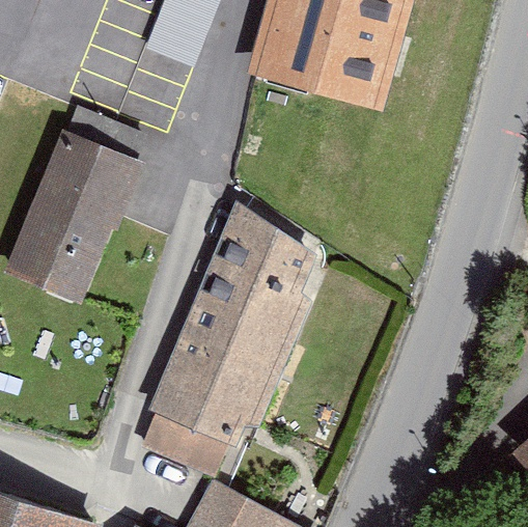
[(160,0),(142,47),(191,65),(216,0),(160,0)]
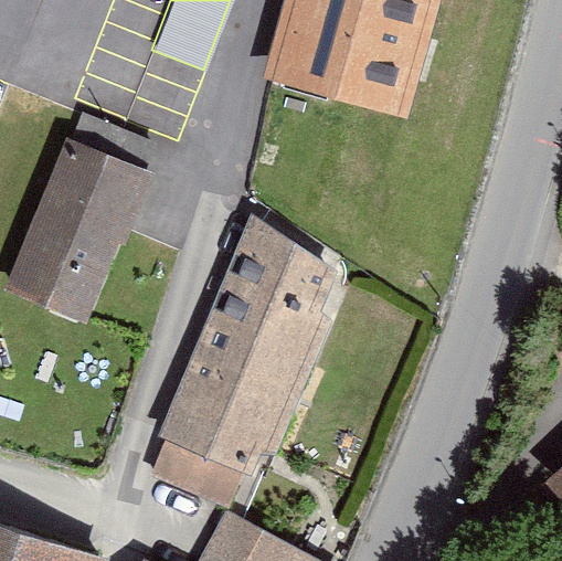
[(285,0),(264,78),(402,116),(433,0),(285,0)]
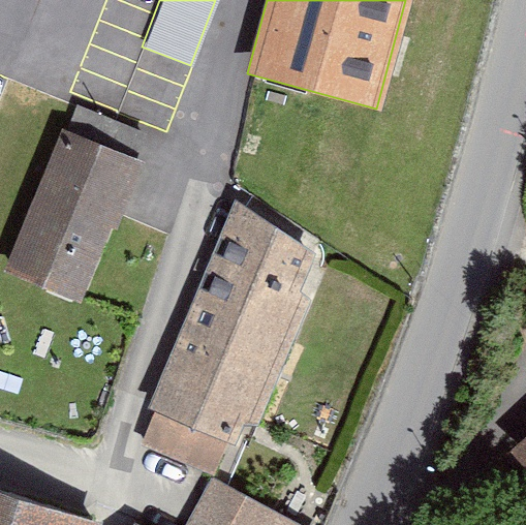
[(132,164),(59,137),(11,266),(85,292),(132,164)]
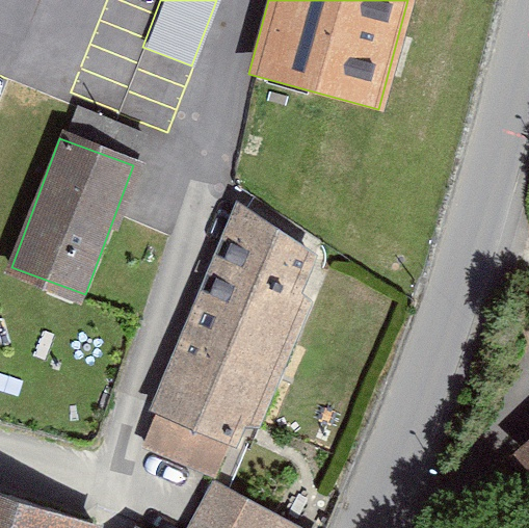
[(236,201),(147,410),(234,446),(241,426),(257,427),(322,266),(236,201)]
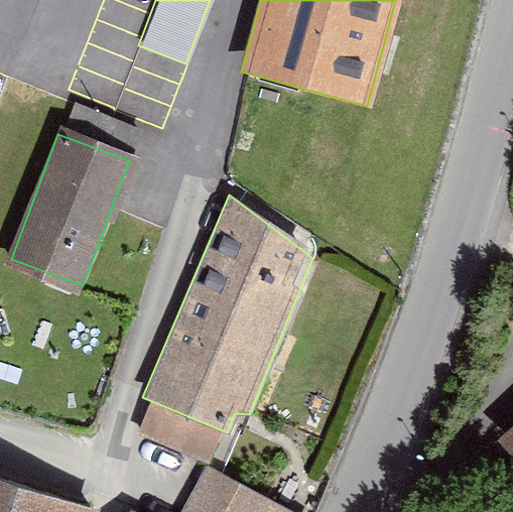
[(512,425),(501,436),(512,451),(512,425)]
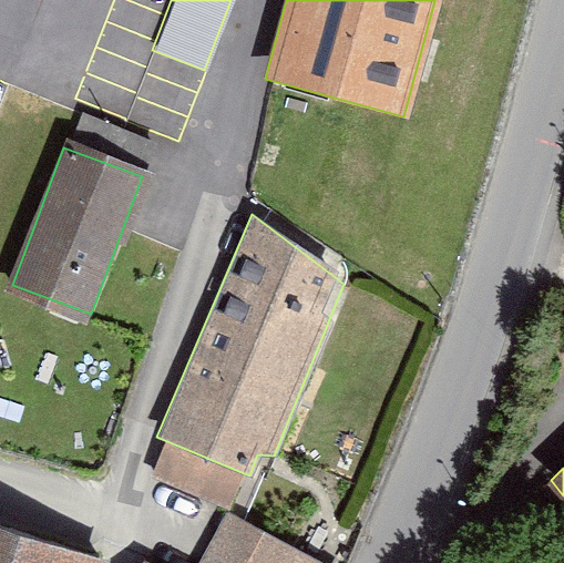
[(311,562),(225,519),(202,562),(311,562)]
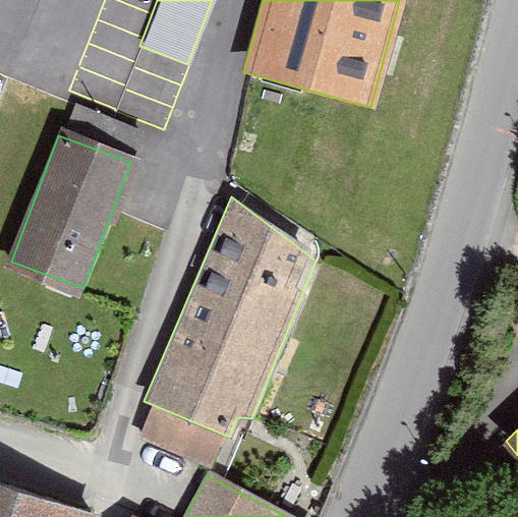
[(0,516),(92,516),(0,484),(0,516)]
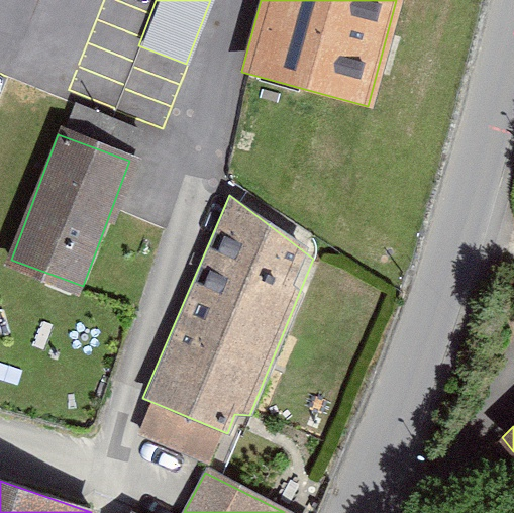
All buildings are outlined.
